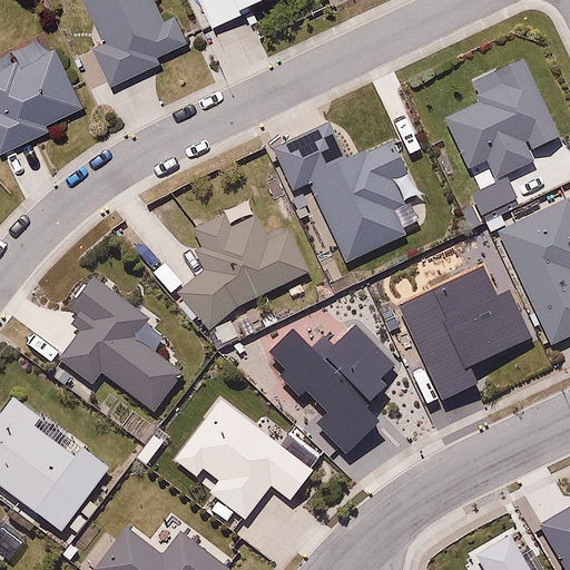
[(87,0),(104,38),(94,45),(111,87),(159,62),(158,55),(189,40),(176,15),(165,18),(156,0),(87,0)]
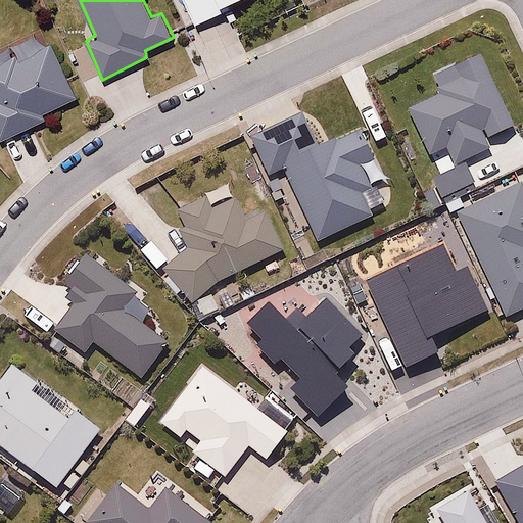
[(184,0),(195,24),(222,10),(219,2),(225,0),(184,0)]
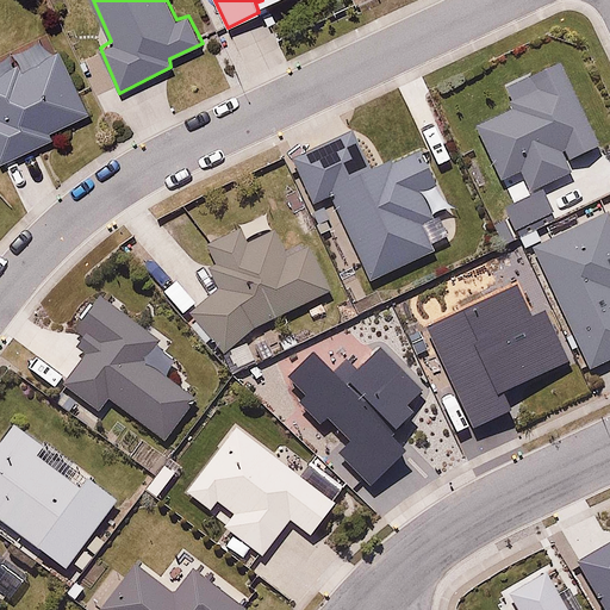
[(22,67),(19,60),(0,67),(0,162),(1,165),(55,144),(51,132),(88,119),(63,51),(22,67)]
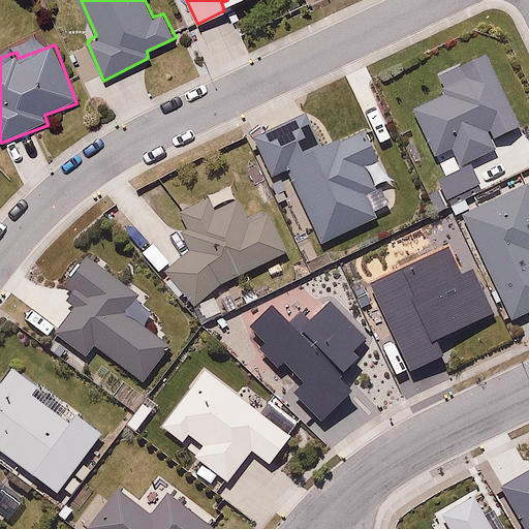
[(483,56),(462,66),(466,74),(438,87),(441,95),(412,109),(435,158),(447,152),(457,172),(495,154),(491,145),(518,132),(483,56)]
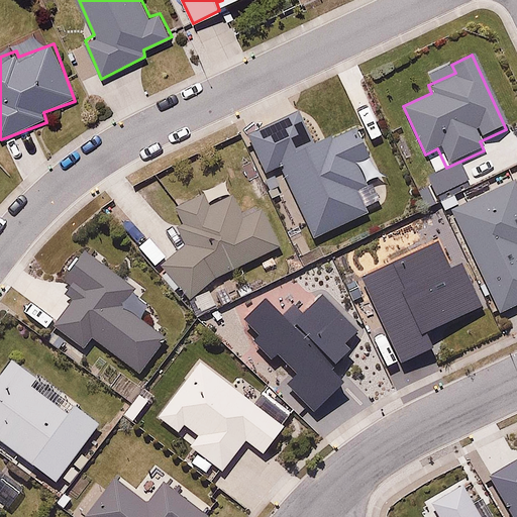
[(323,143),(307,108),(248,134),(268,179),(284,172),(313,239),(371,214),(360,191),(372,186),(360,159),(373,153),(360,127),(323,143)]
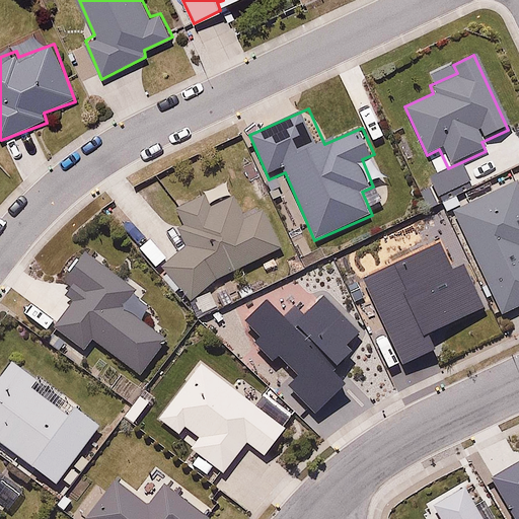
[(518,189),(516,181),(452,211),(501,320),(518,311),(518,189)]
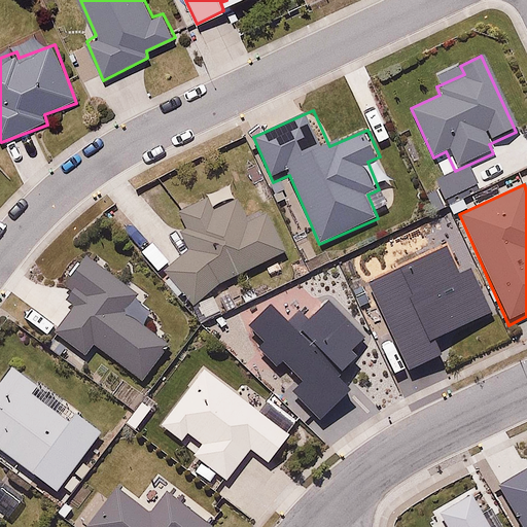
[(215,214),(206,198),(180,212),(190,229),(179,236),(188,252),(168,265),(194,309),(287,253),(251,192),(215,214)]
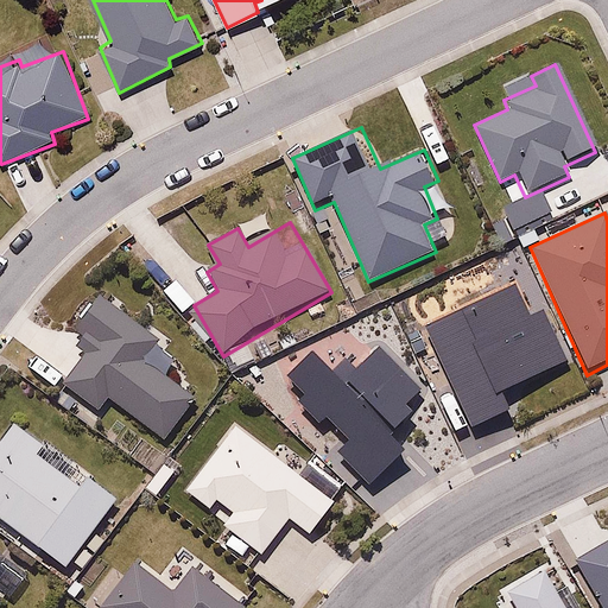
[(525,267),(426,309),(476,420),(525,404),(519,368),(562,349),(525,267)]
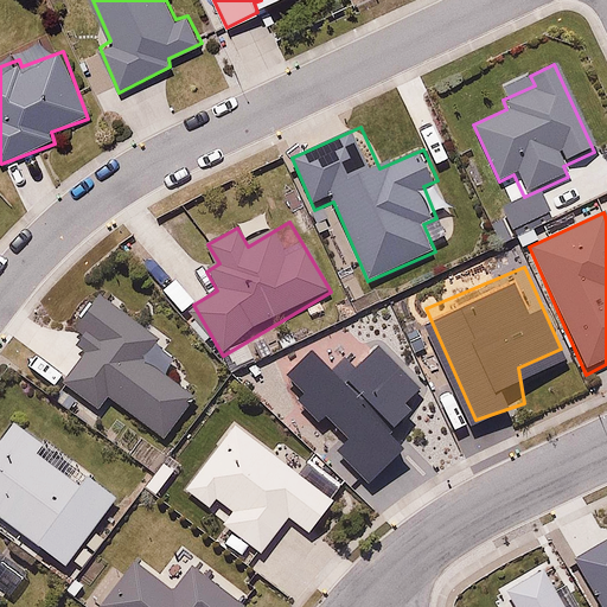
[(62,384),(100,411),(112,396),(170,438),(198,398),(145,360),(163,337),(98,292),(80,317),(90,324),(81,338),(90,345),(62,384)]
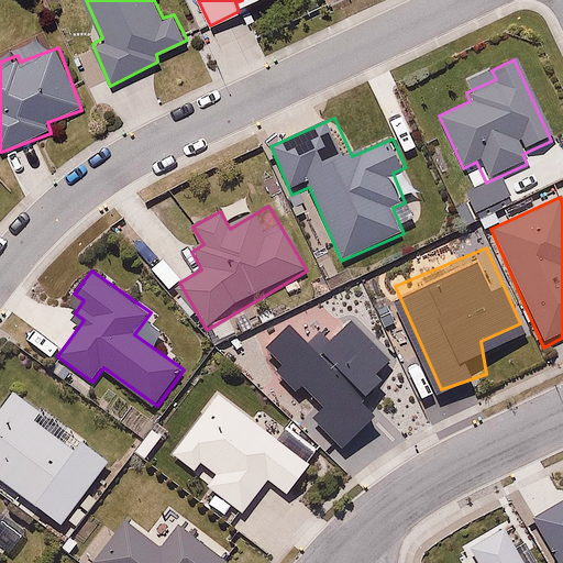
[(298,341),(290,332),(261,357),(295,396),(308,385),(334,415),(321,427),(342,451),(376,420),(363,406),(388,385),(381,375),(392,365),(356,326),(332,346),(316,327),(298,341)]
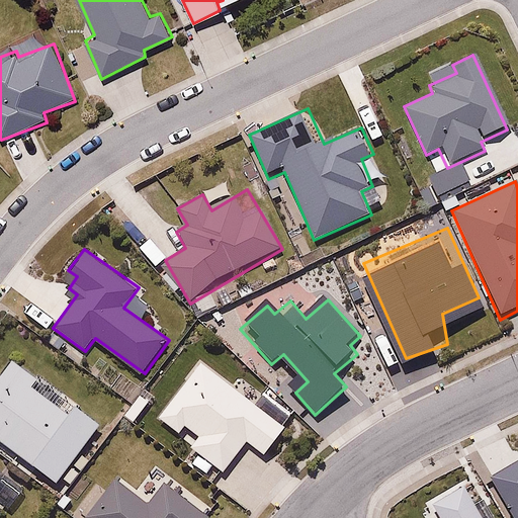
[(200,475),(207,465),(224,478),(249,444),(264,456),(287,427),(200,360),(155,420),(177,436),(184,427),(198,438),(188,450),(194,455),(188,464),(200,475)]
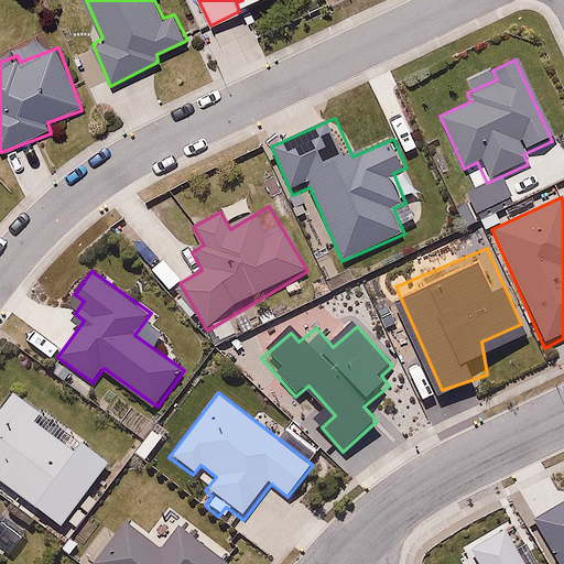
[(90,437),(49,407),(42,416),(13,396),(0,413),(0,483),(62,528),(107,465),(83,446),(90,437)]
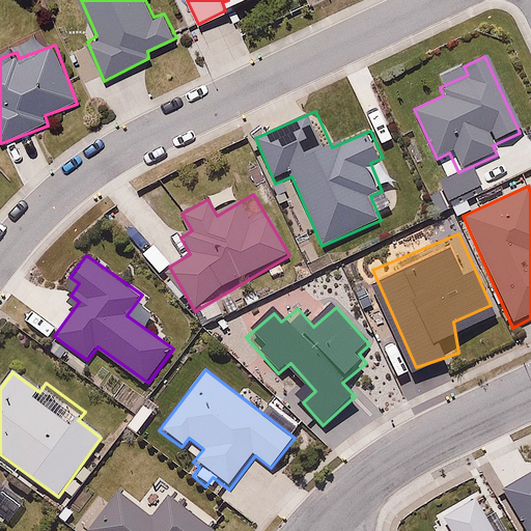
[(530,466),(504,476),(530,527),(530,466)]
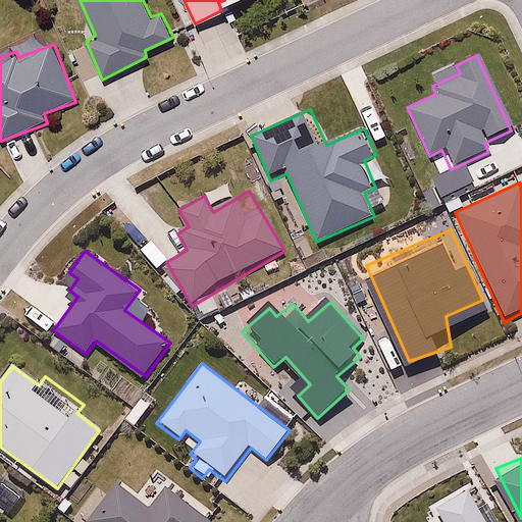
[(210,521),(167,489),(152,510),(115,481),(86,521),(87,521),(210,521)]
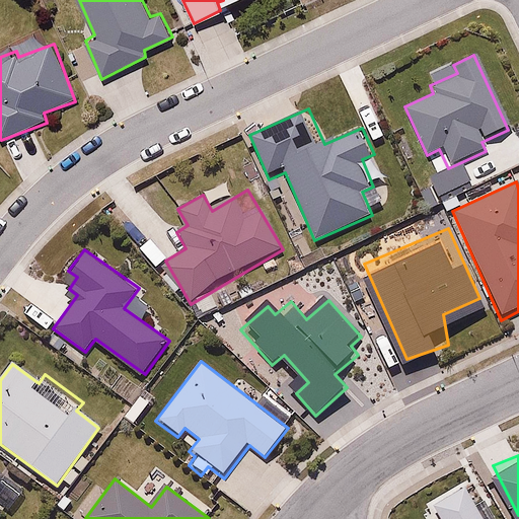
[(497,518),(486,499),(476,504),(466,488),(432,507),(438,518),(497,518)]
